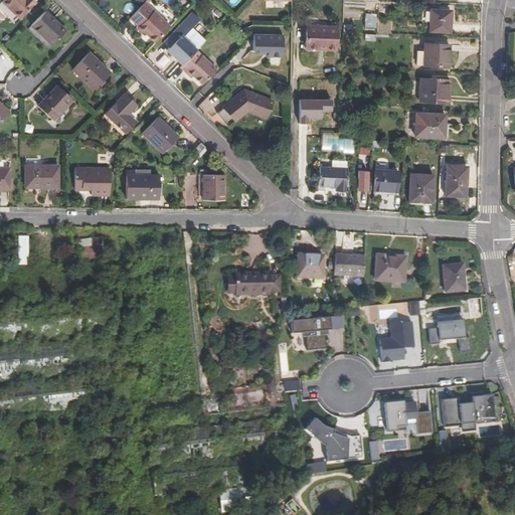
[(1,0),(1,1),(19,18),(34,1),(32,0),(1,0)]
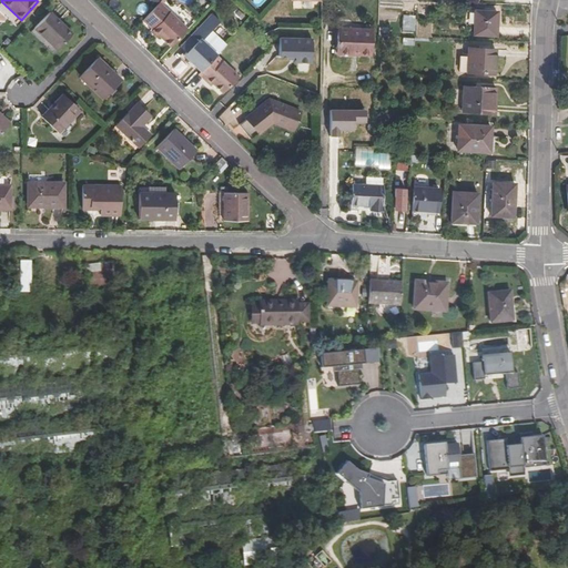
[(111,0),(124,12),(137,0),(111,0)]
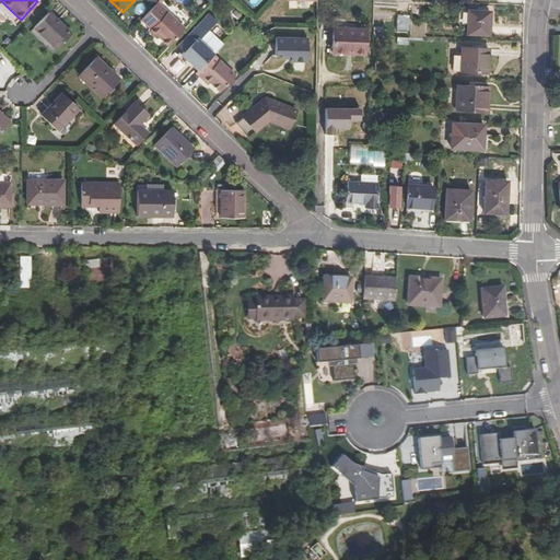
[(158,3),(141,21),(151,31),(149,32),(155,38),(158,36),(168,47),(185,30),(158,3)]
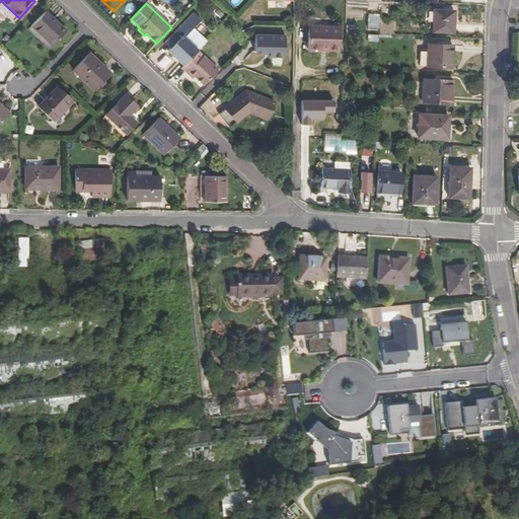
[(45,12),(30,26),(52,47),(65,32),(45,12)]
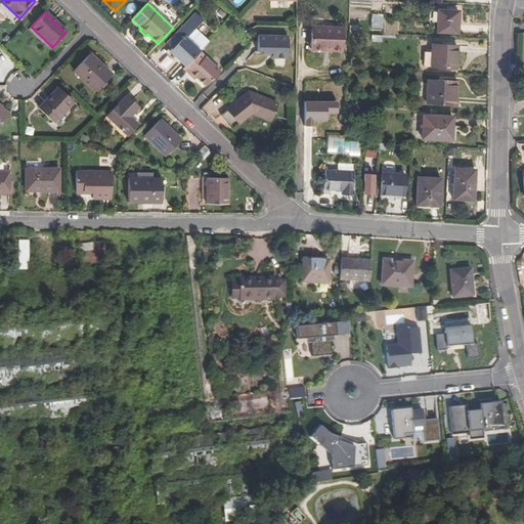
[(170,51),(186,67),(202,51),(188,38),(206,20),(198,13),(167,43),(173,49),(170,51)]
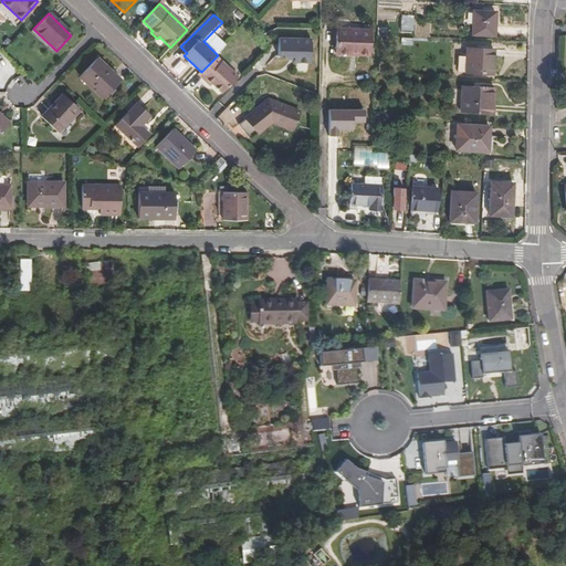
[(399,33),(413,34),(415,16),(401,14),(399,33)]
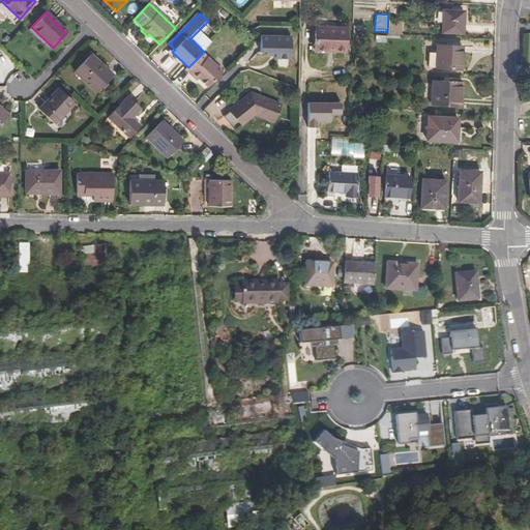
[(467,16),(446,13),(445,34),(466,35),(467,16)]
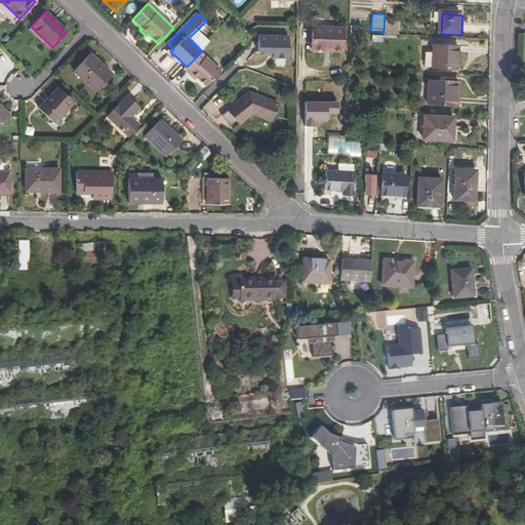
[(388,19),(387,34),(397,35),(397,21),(388,19)]
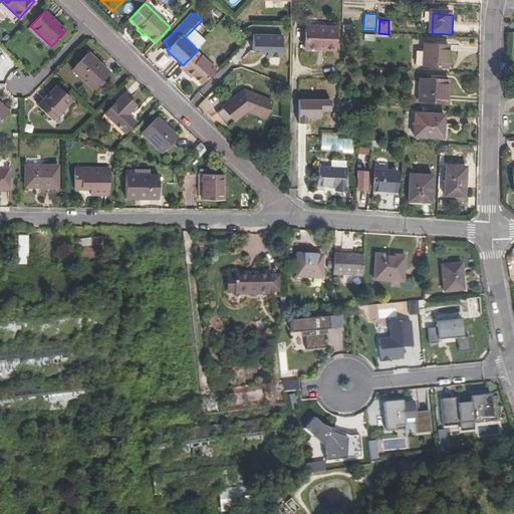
[(336,24),(306,23),(305,45),(335,47),(336,24)]
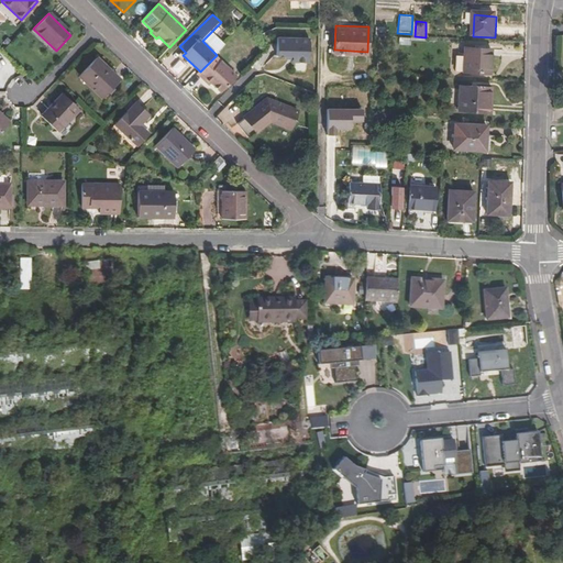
[(294,56),(294,59),(294,62),(310,62),(310,39),(277,39),(277,55),(286,56),(294,56)]
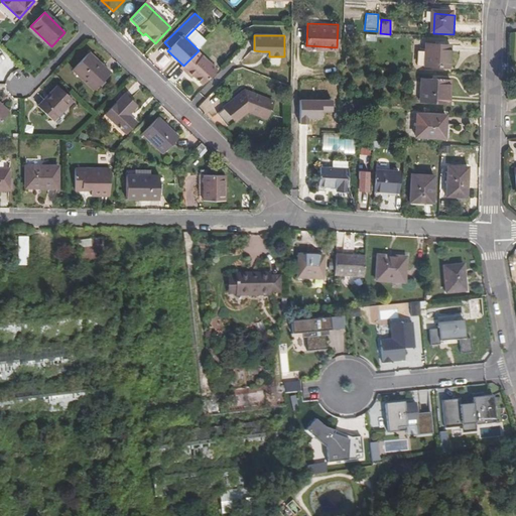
[(449,66),(450,48),(427,47),(426,70),(447,71),(447,66),(449,66)]
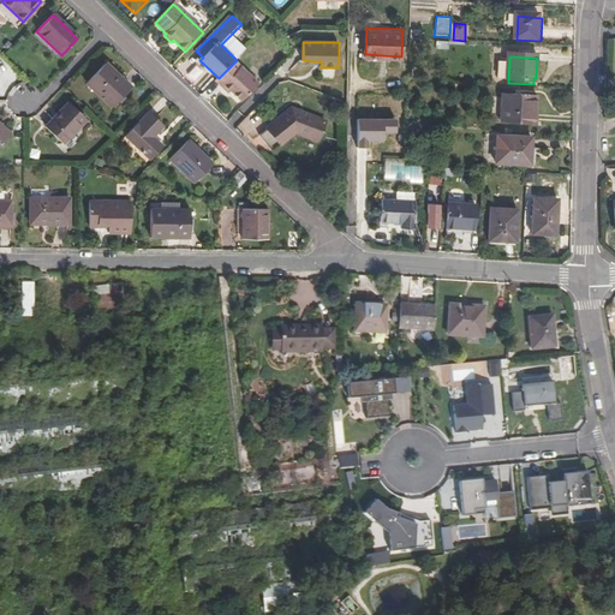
[(111,58),(85,84),(108,107),(115,100),(119,103),(137,84),(133,82),(135,81),(111,58)]
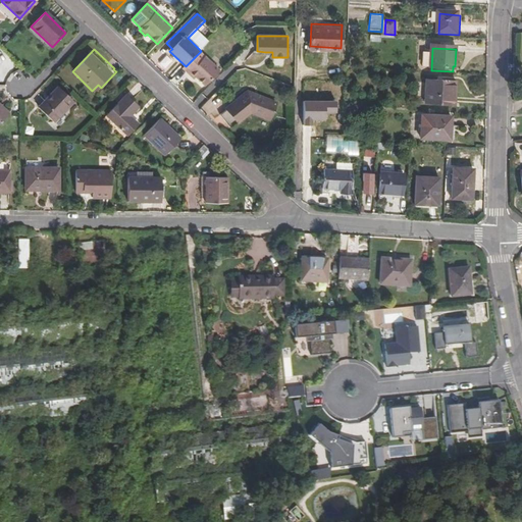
[(200,52),(186,66),(184,68),(189,74),(191,72),(196,77),(205,87),(220,71),(200,52)]
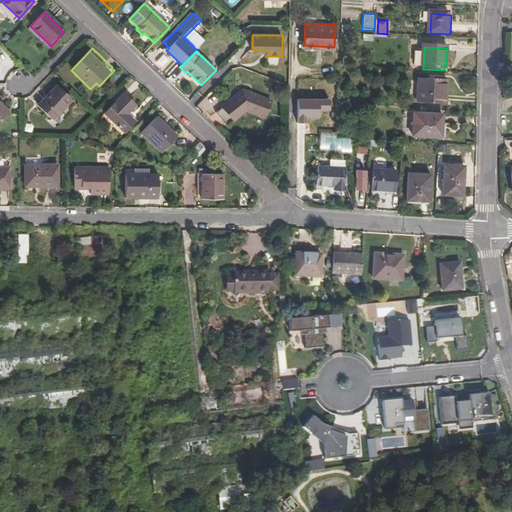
[(26,93),(32,80),(14,72),(8,86),(26,93)]
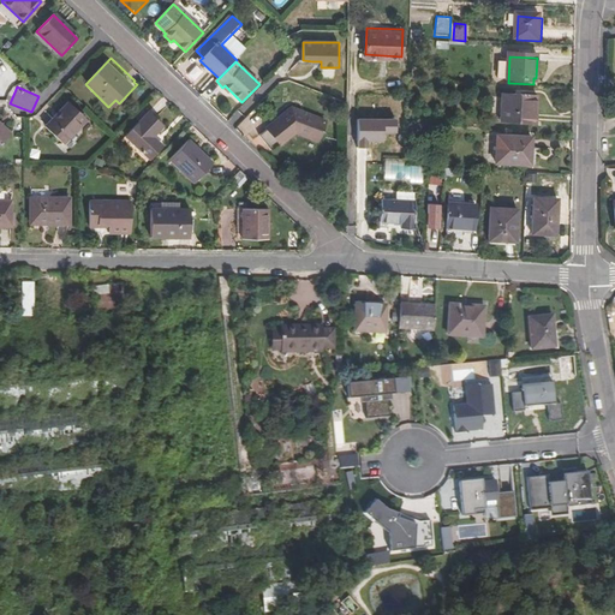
[(539,100),(505,99),(502,124),(537,126),(539,100)]
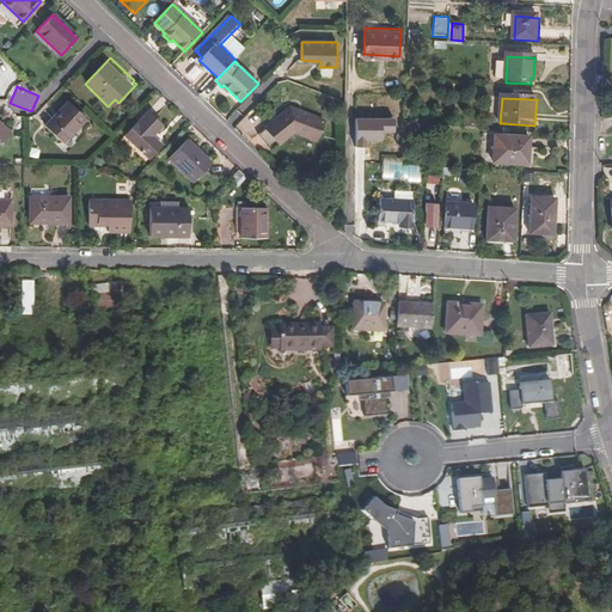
[(40,128),(57,146),(84,118),(66,102),(40,128)]
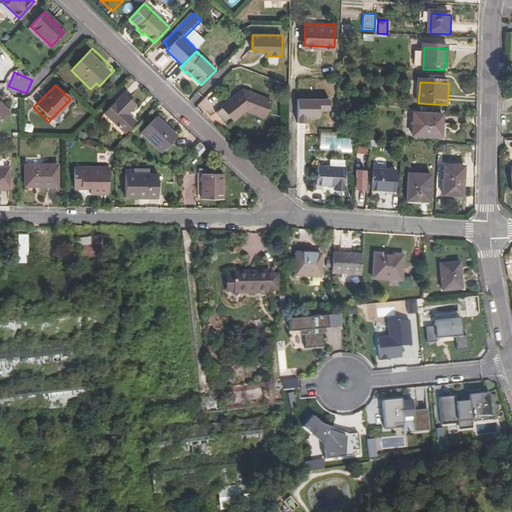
[(225,125),(232,120),(246,110),(264,116),(269,100),(243,90),(222,106),(215,112),(225,125)]
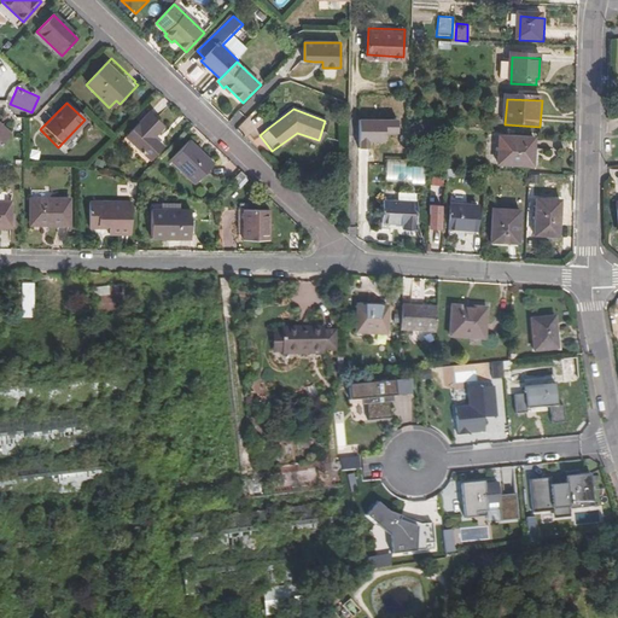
[(126,136),(149,159),(162,146),(152,136),(162,126),(149,112),(126,136)]
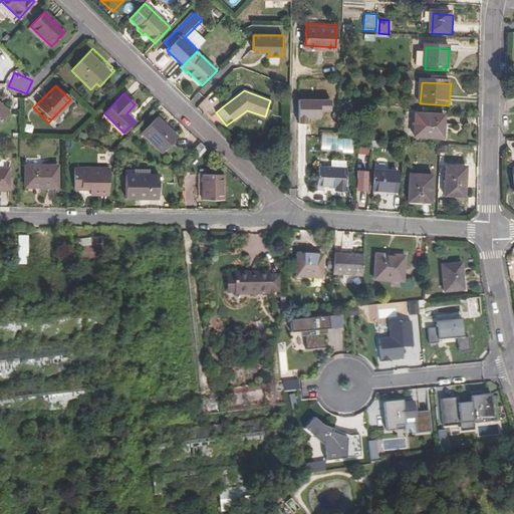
[(0,100),(0,119),(9,110),(0,100)]
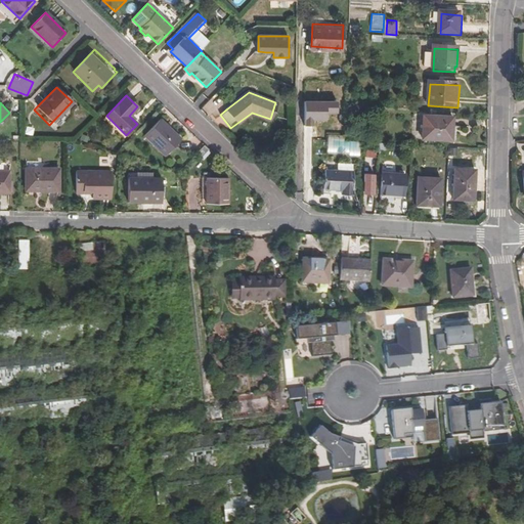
[(156,118),(139,133),(160,154),(175,137),(156,118)]
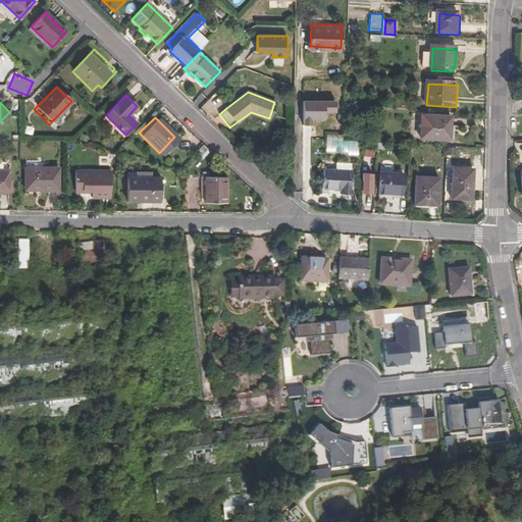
[(451,142),(452,129),(453,119),(423,118),(422,141),(451,142)]
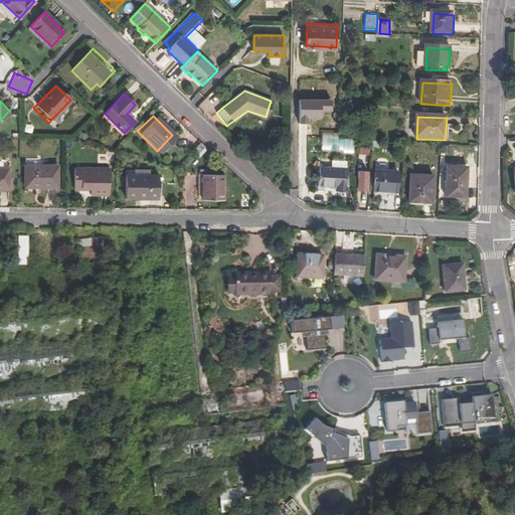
[(196,157),(205,148),(200,143),(191,153),(196,157)]
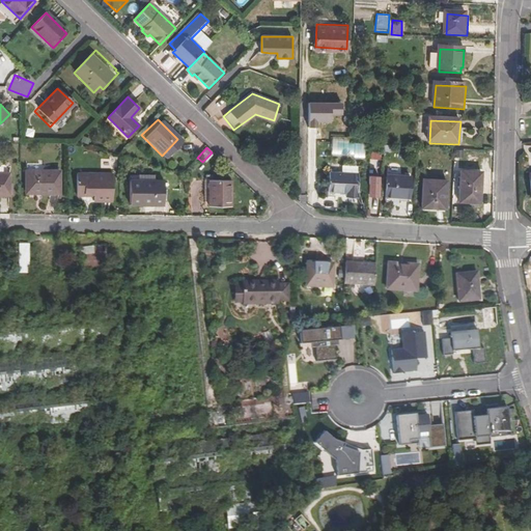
[(369,160),(379,162),(381,155),(371,152),(369,160)]
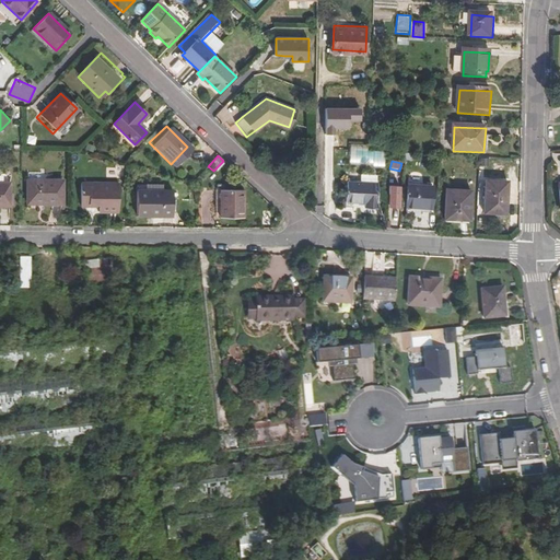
[(62,181),(26,179),(27,201),(61,202),(62,181)]
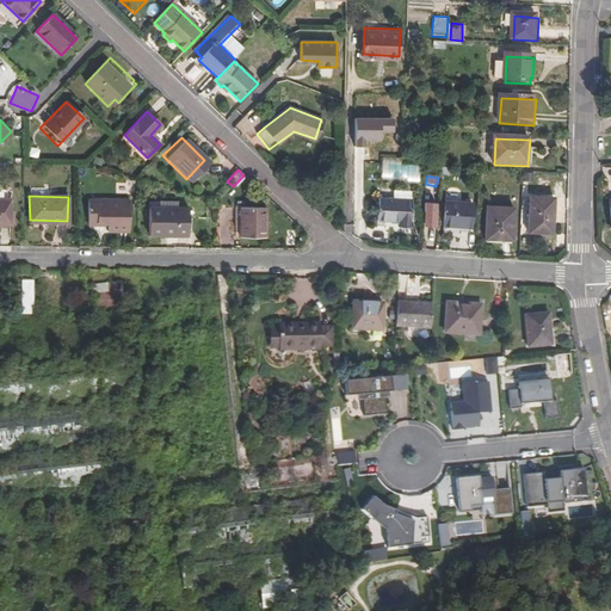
[(130,232),(131,199),(90,201),(88,224),(110,224),(110,233),(130,232)]
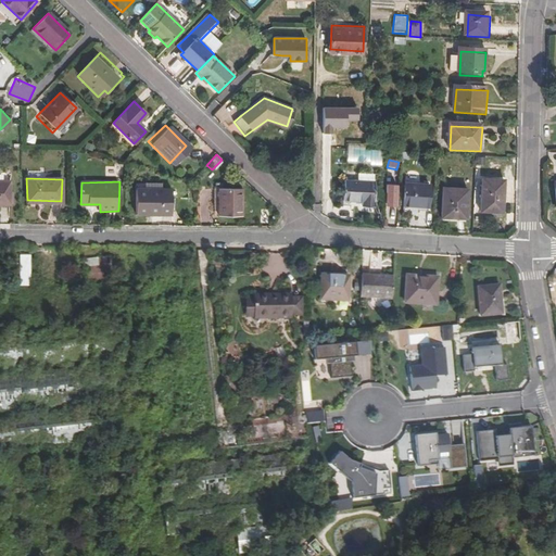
[(491,214),(502,214),(504,182),(482,181),(481,213),(491,214)]
